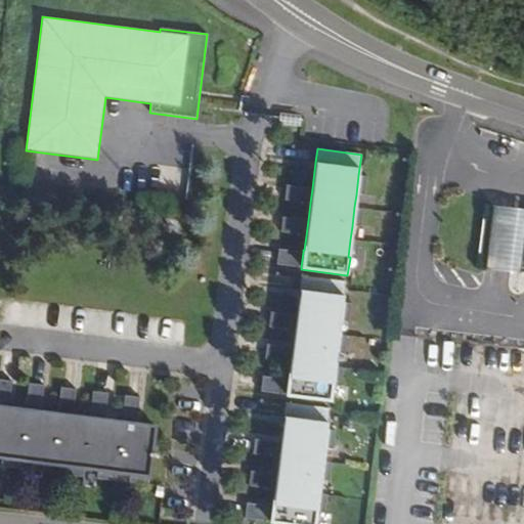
[(366,176),(358,175),(356,194),(365,195),(366,176)]
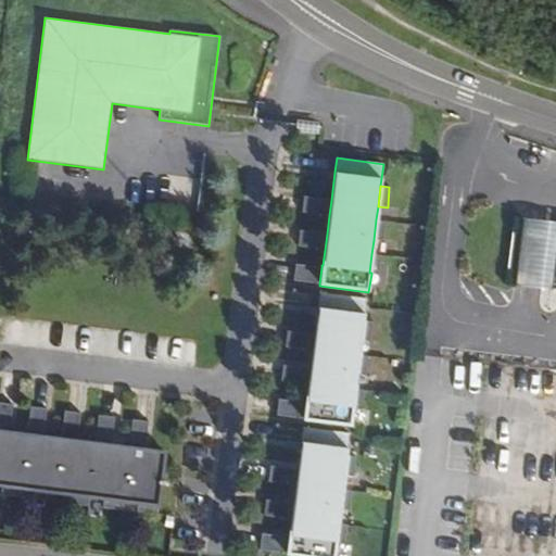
[(329,215),(331,200),(304,197),(302,213),(329,215)]
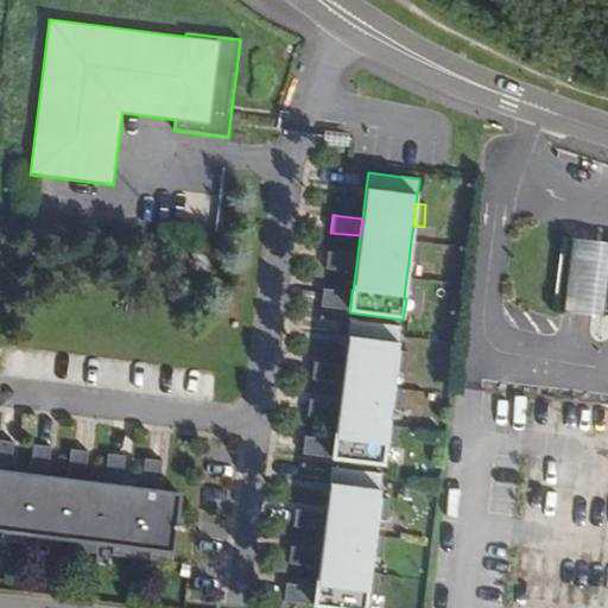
[(607,242),(589,240),(570,238),(561,312),(581,315),(607,318),(607,242)]
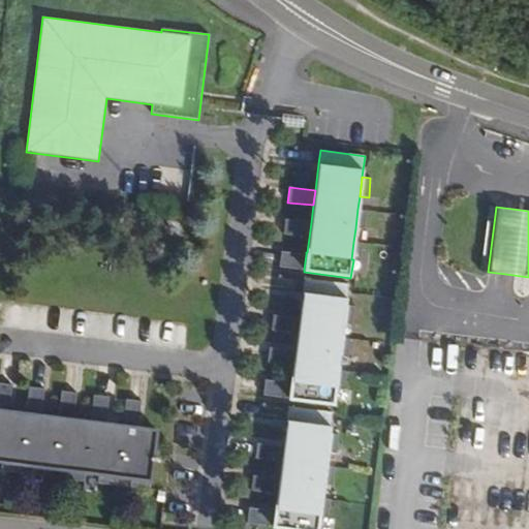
[(367,210),(358,209),(355,228),(365,229),(367,210)]
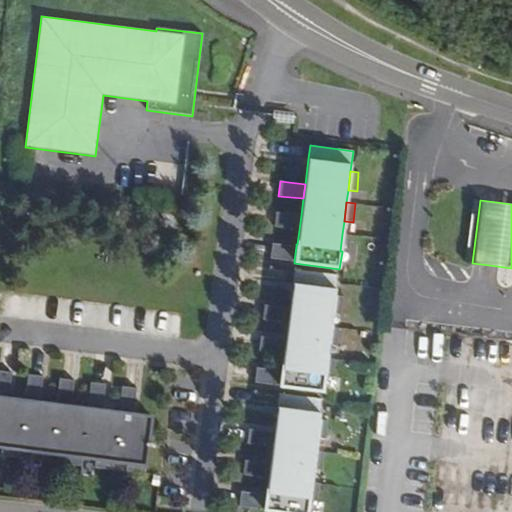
[(299,230),(301,215),(276,212),(274,227),(299,230)]
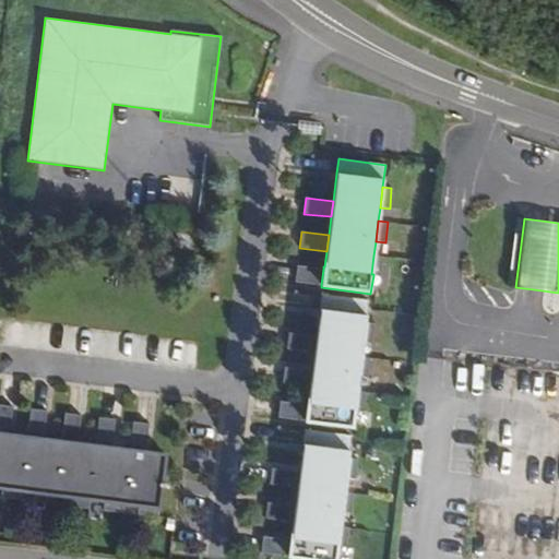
[(383,257),(373,256),(371,274),(373,274),(373,275),(381,276),(383,257)]
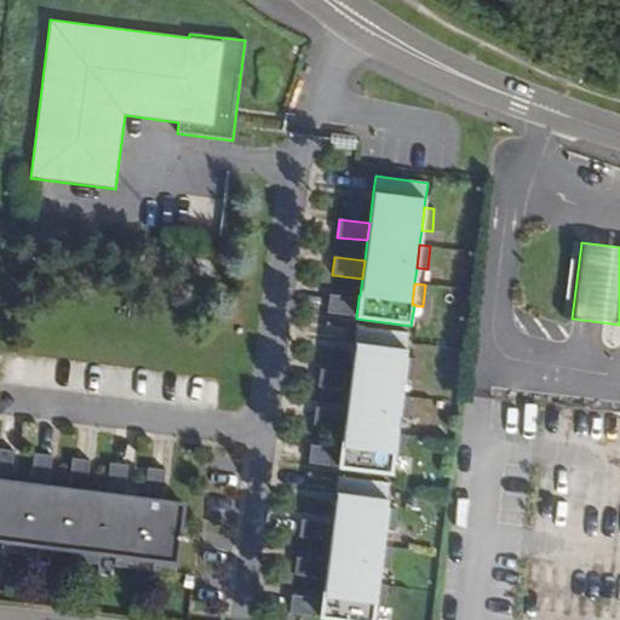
[(327,314),(356,316),(359,298),(329,294),(327,314)]
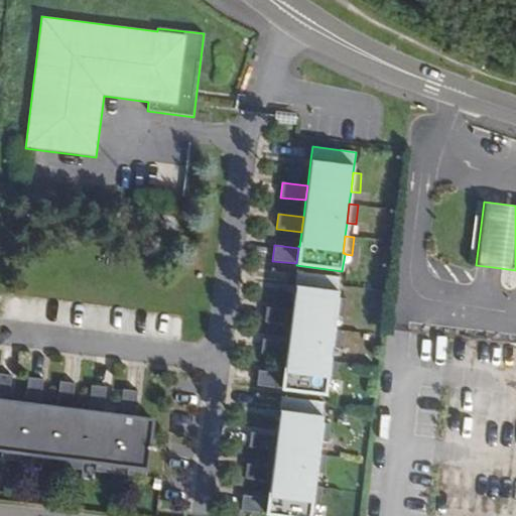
[(340,277),(297,271),(295,285),(292,310),(290,326),(288,342),(286,357),(284,372),(283,372),(283,373),(280,389),(280,390),(327,396),(329,378),(327,378),(329,361),(331,347),(334,329),(335,315),(338,296),(340,277)]
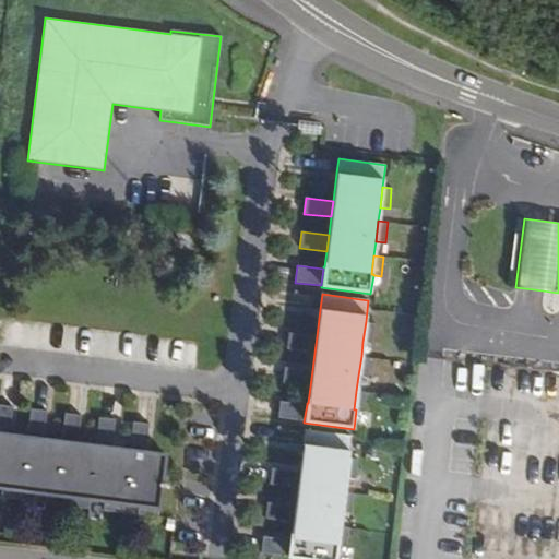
[(375,323),(366,321),(363,342),(371,343),(375,323)]
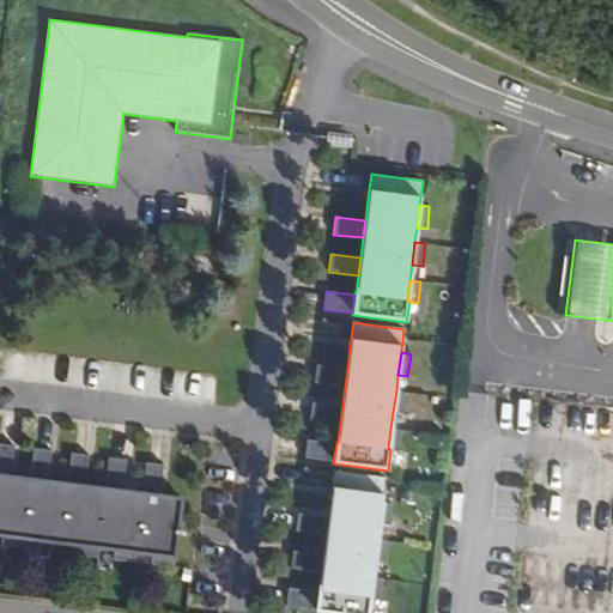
[(345,387),(347,369),(317,365),(314,383),(345,387)]
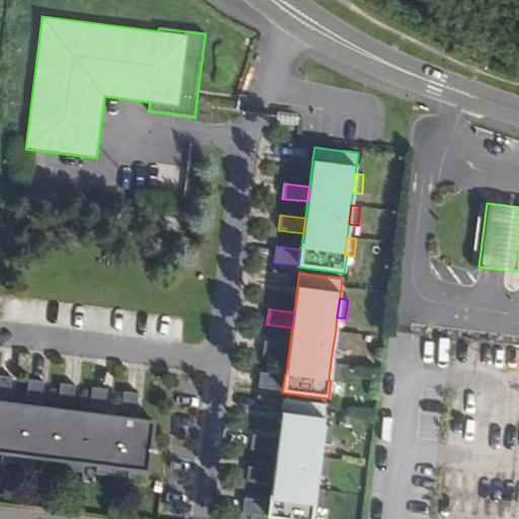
[(344,331),(336,330),(332,349),(341,351),(344,331)]
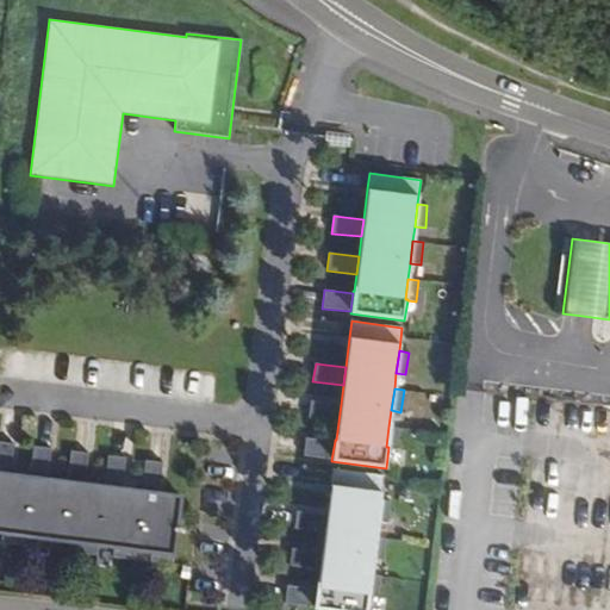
[(338,422),(341,404),(311,399),(307,418),(338,422)]
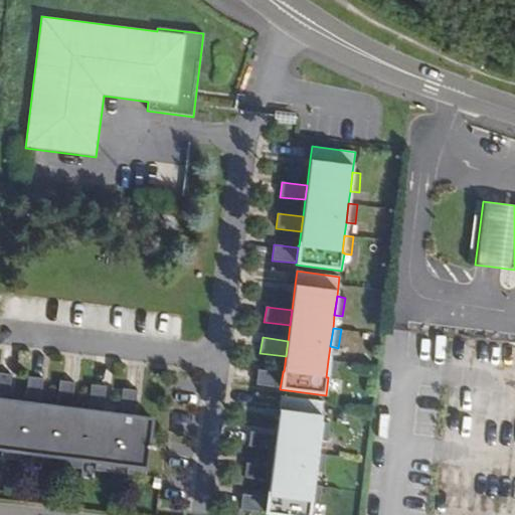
[(338,361),(328,360),(326,377),(328,377),(328,379),(335,379),(338,361)]
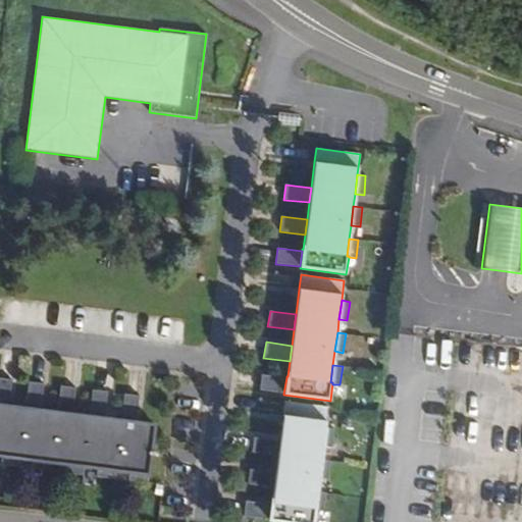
[(283,394),(286,377),(262,374),(260,390),(283,394)]
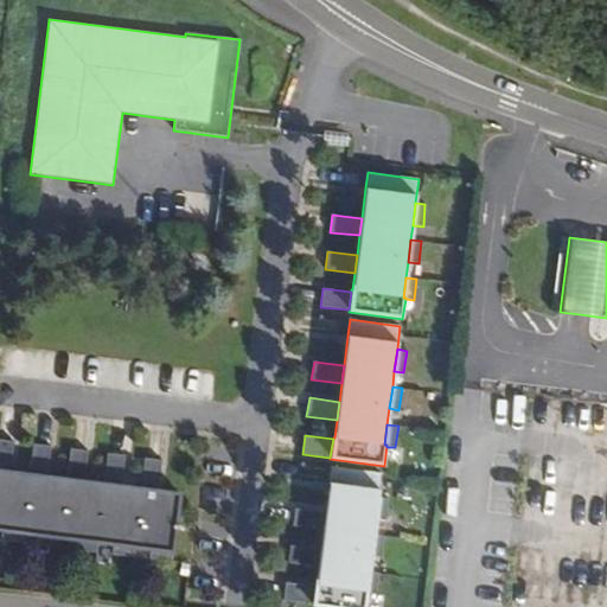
[(0,439),(0,470),(11,472),(14,441),(0,439)]
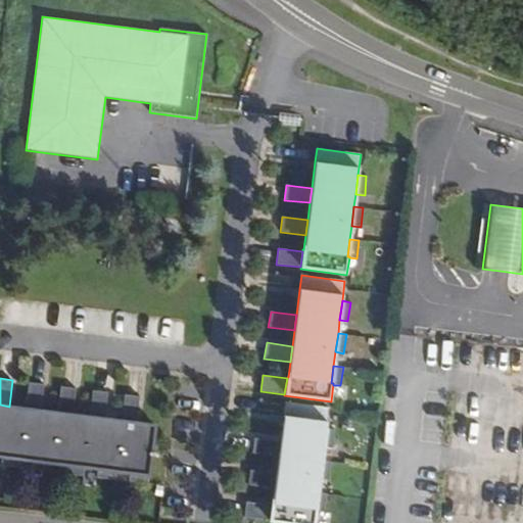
[(29,382),(25,409),(41,411),(44,384),(29,382)]
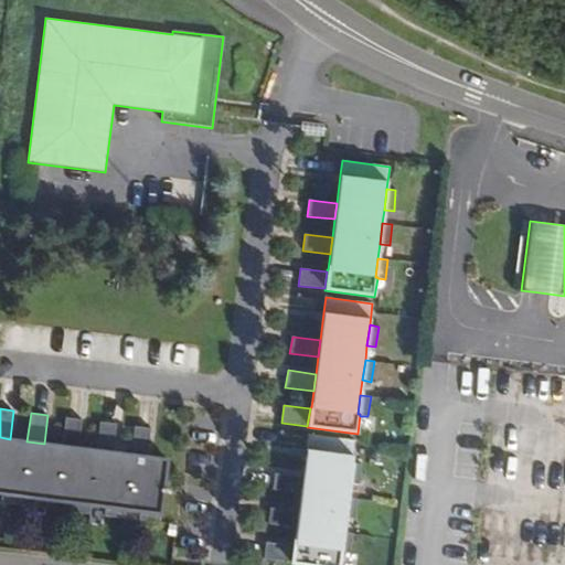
[(65,417),(62,445),(78,447),(82,419),(65,417)]
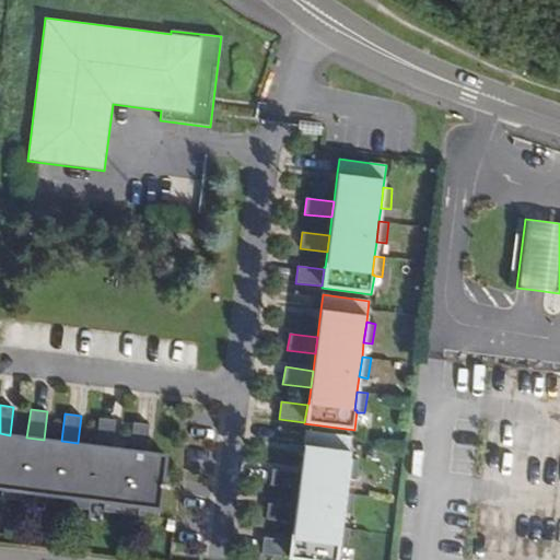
[(100,418),(95,446),(112,448),(115,421),(100,418)]
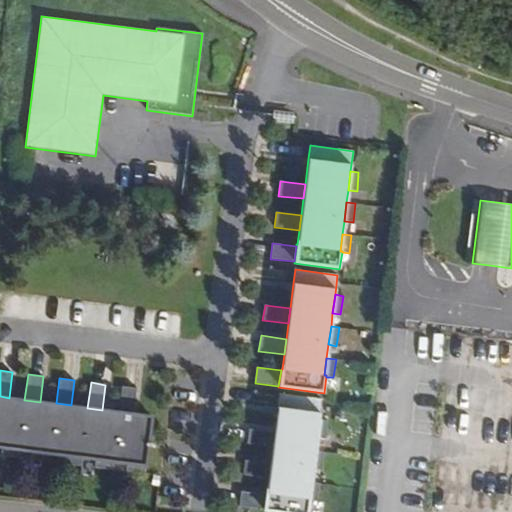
[(122,386),(118,411),(134,413),(137,388),(122,386)]
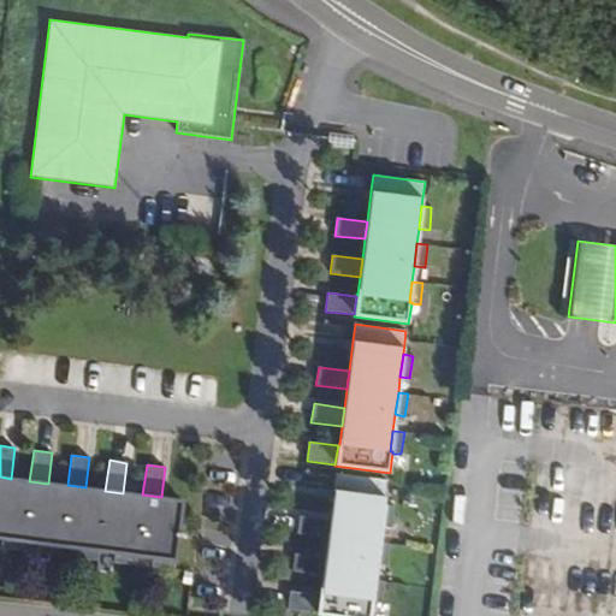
[(386,480),(336,474),(333,490),(330,520),(327,538),(325,557),(323,575),(320,593),(319,593),(319,594),(317,614),(317,615),(325,615),(371,615),(373,602),(374,600),(372,600),(374,580),(375,564),(379,542),(381,526),(384,503),(386,480)]
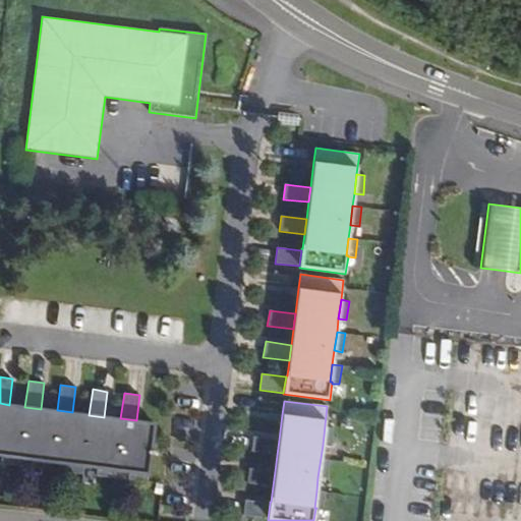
[(9,405),(0,403),(0,455),(1,455),(20,458),(33,459),(52,461),(65,463),(84,466),(98,467),(115,469),(129,471),(148,473),(155,423),(136,420),(120,418),(104,417),(89,415),(72,412),(57,410),(41,409),(24,407),(9,405)]
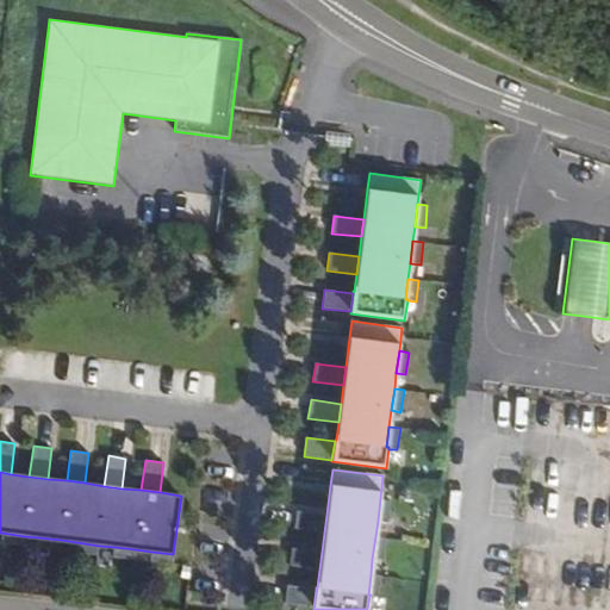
[(391,500),(380,498),(378,521),(387,523),(391,500)]
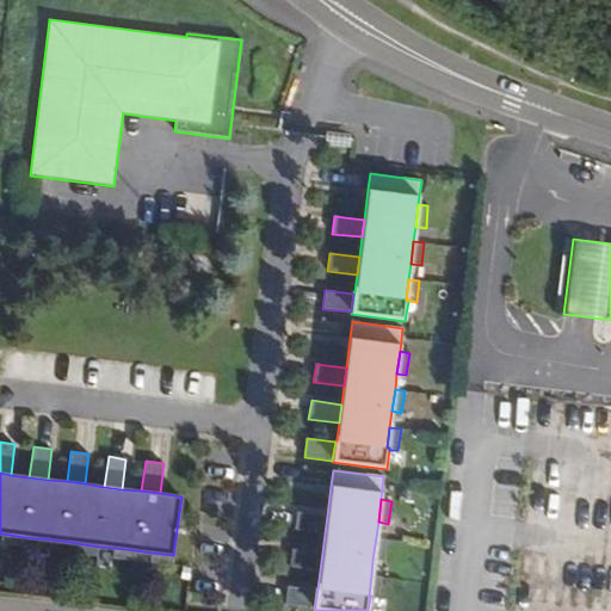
[(325,534),(327,516),(297,512),(294,529),(325,534)]
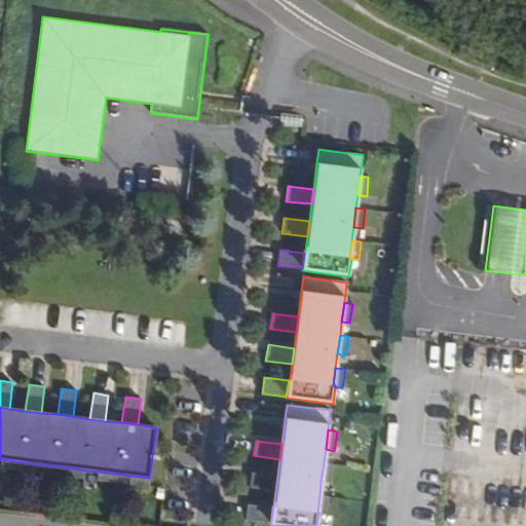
[(0,467),(20,471),(21,462),(1,459),(0,466),(0,467)]
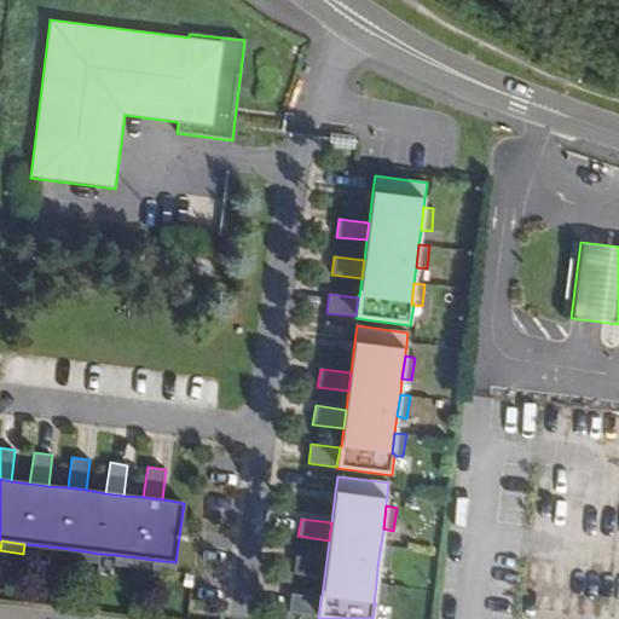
[(392,547),(381,544),(377,567),(388,568),(392,547)]
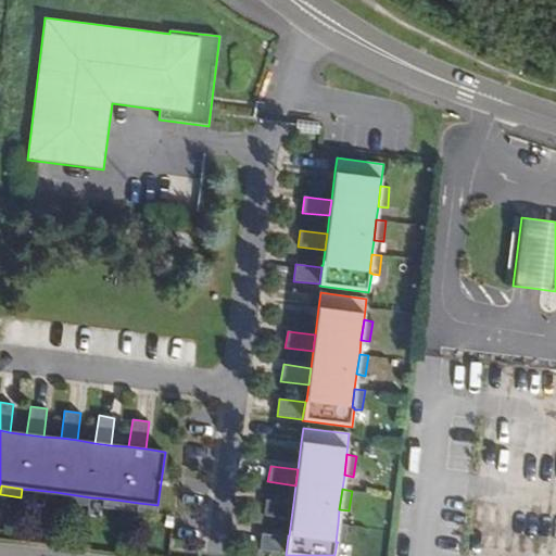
[(54,502),(55,492),(35,490),(34,500),(54,502)]
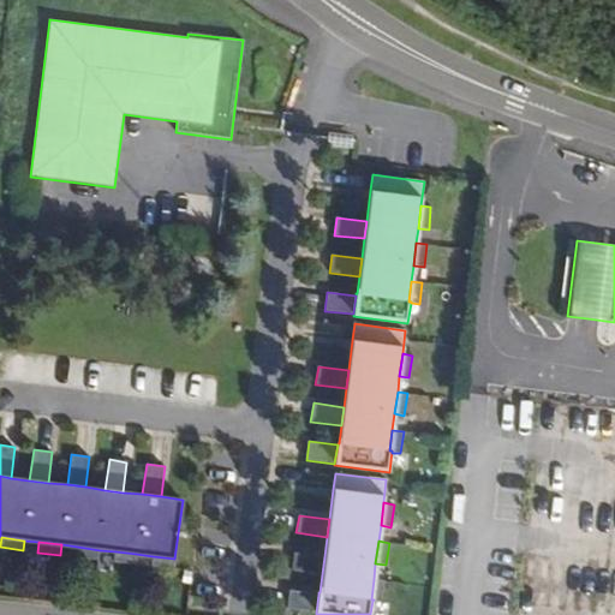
[(99,560),(100,550),(77,547),(76,557),(99,560)]
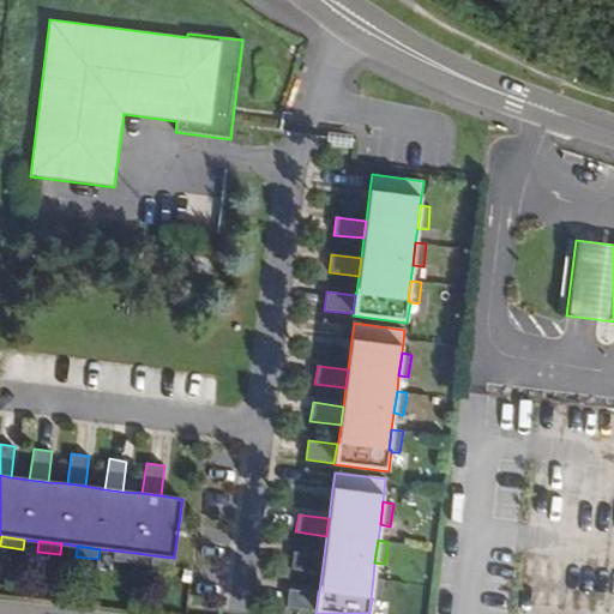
[(134,564),(136,553),(115,551),(113,561),(134,564)]
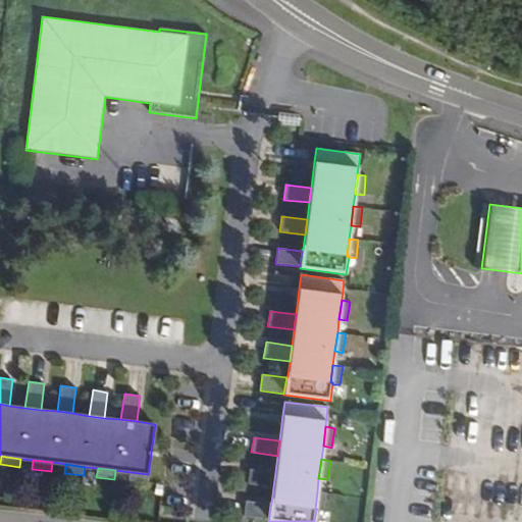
[(273,487),(275,472),(250,469),(248,484),(273,487)]
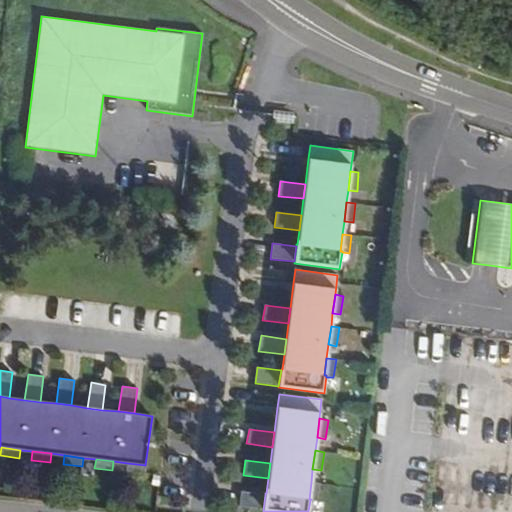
[(144,474),(145,465),(127,463),(126,472),(144,474)]
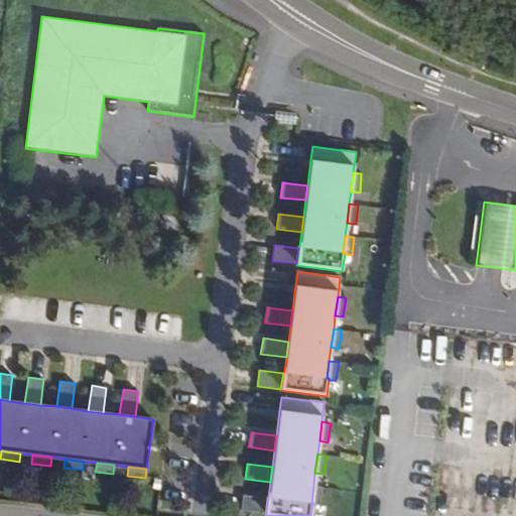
[(323,487),(313,486),(311,503),(313,503),(312,504),(319,505),(323,487)]
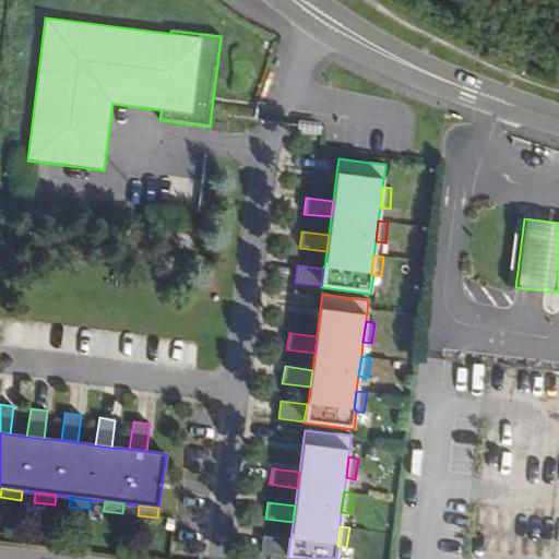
[(287,557),(289,539),(263,536),(261,554),(287,557)]
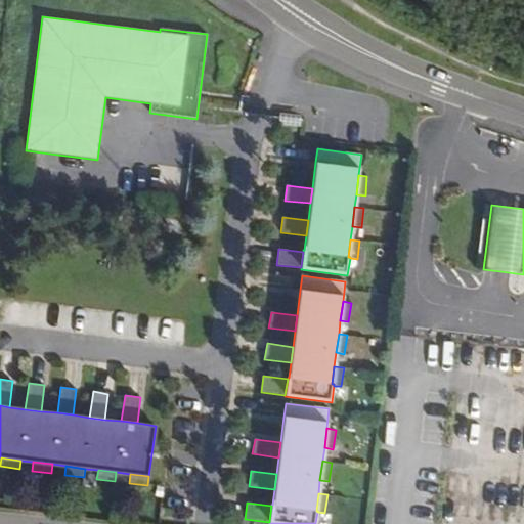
[(87,517),(99,519),(100,511),(88,509),(87,517)]
